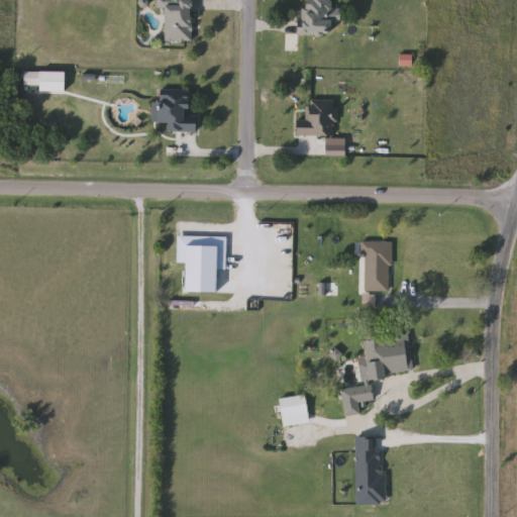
[(193,0),(192,42),(165,42),(165,9),(158,9),(158,0),(193,0)]
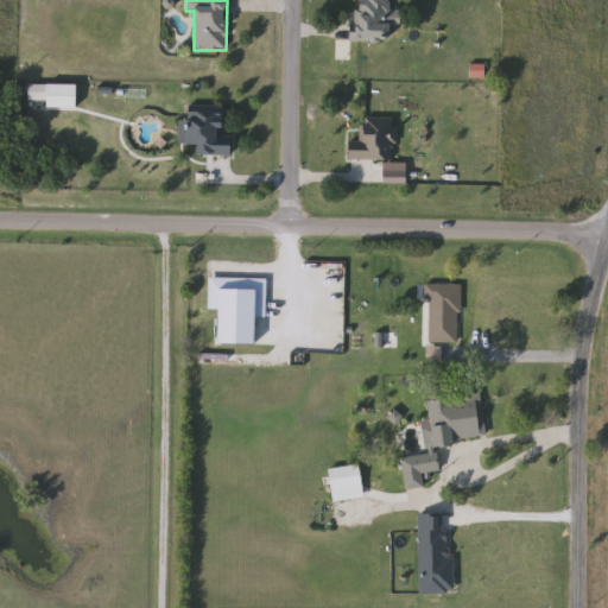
[(391,0),(391,42),(354,42),(354,0),(391,0)]
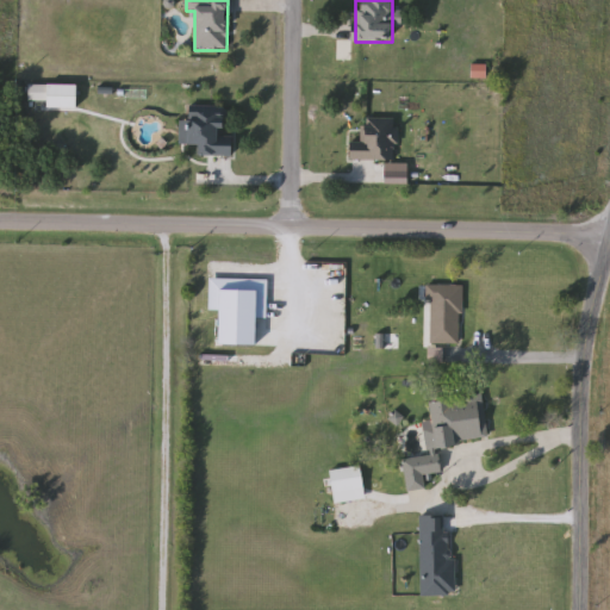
[(45,86),(45,105),(25,105),(25,86),(45,86)]
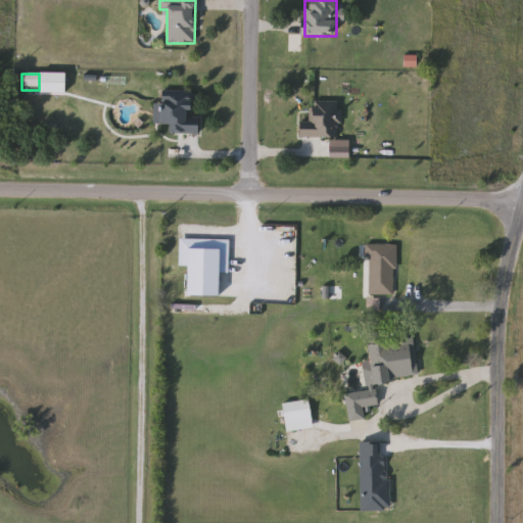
[(200,135),(171,134),(171,125),(154,125),(154,106),(161,106),(162,92),(193,93),(193,117),(200,117),(200,135)]
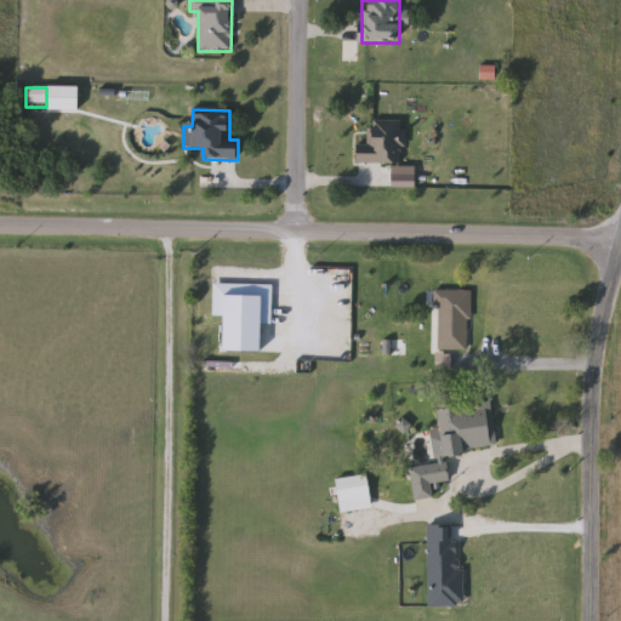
[(355,146),(369,146),(369,120),(402,120),(402,165),(355,165),(355,146)]
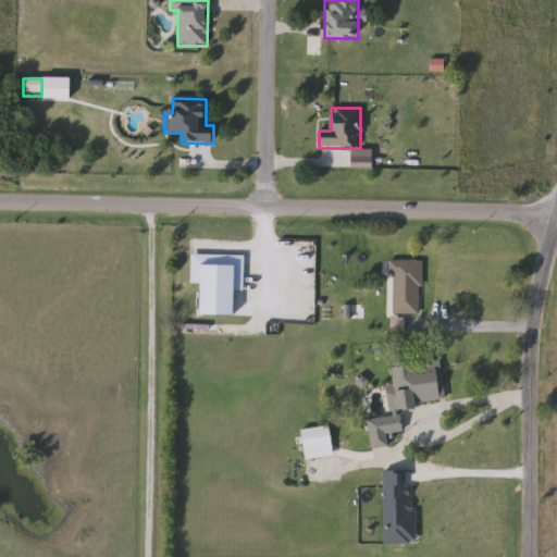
[(420,261),(420,316),(387,316),(387,261),(420,261)]
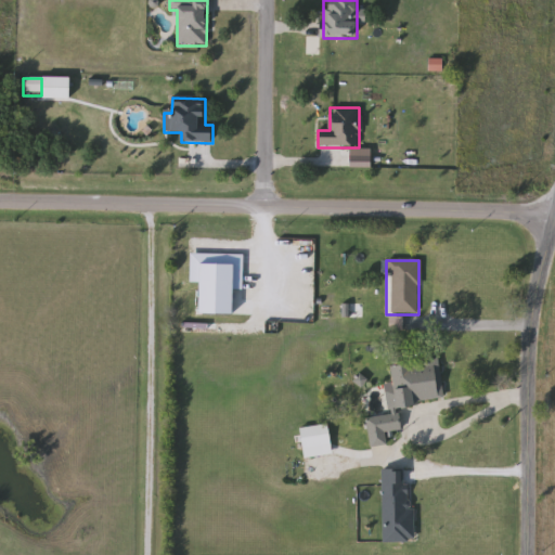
[(392,391),(389,365),(439,360),(442,388),(416,391),(417,407),(388,411),(386,392),(392,391)]
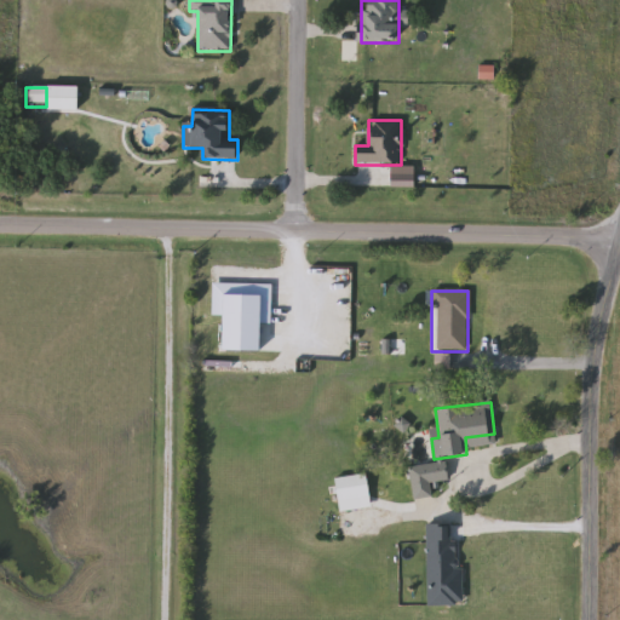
[(429,484),(431,497),(413,500),(408,469),(445,461),(448,481),(429,484)]
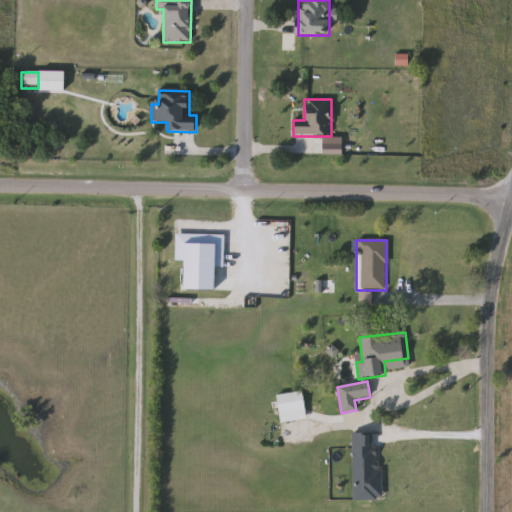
[(277,395),(303,392),(305,412),(279,414),(277,395)]
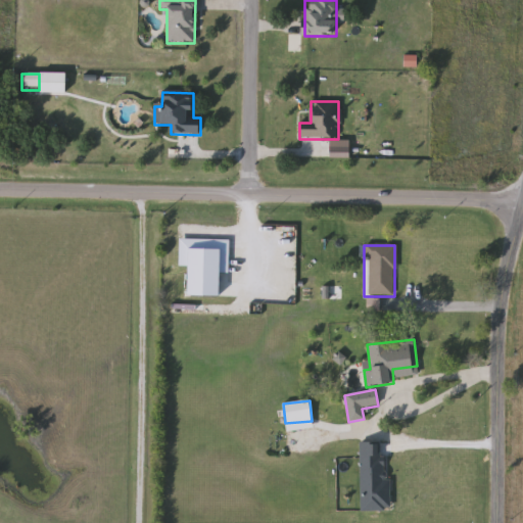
[(360,458),(388,458),(388,512),(360,512),(360,458)]
